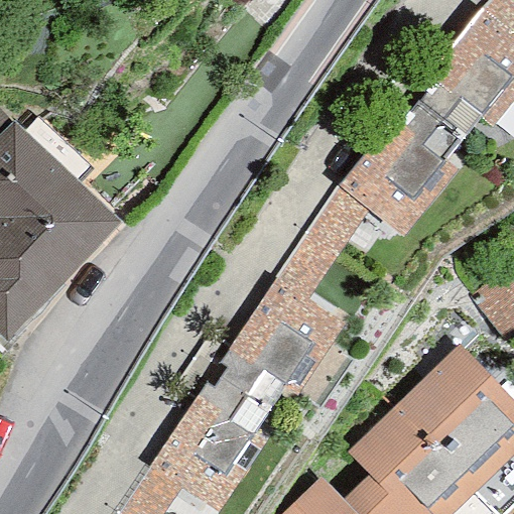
[(427,91),(420,100),(464,135),(479,114),(492,124),(513,97),(513,0),(489,0),(483,7),(416,81),(427,91)]
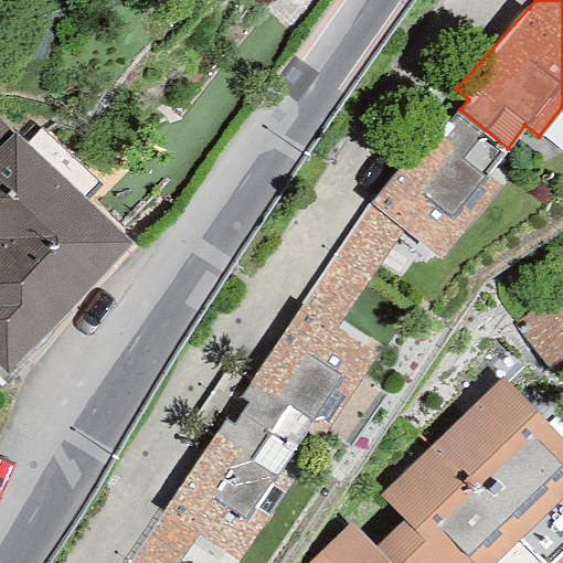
[(425,136),(373,202),(405,227),(439,257),(505,184),(489,172),(508,148),(460,109),(425,136)]
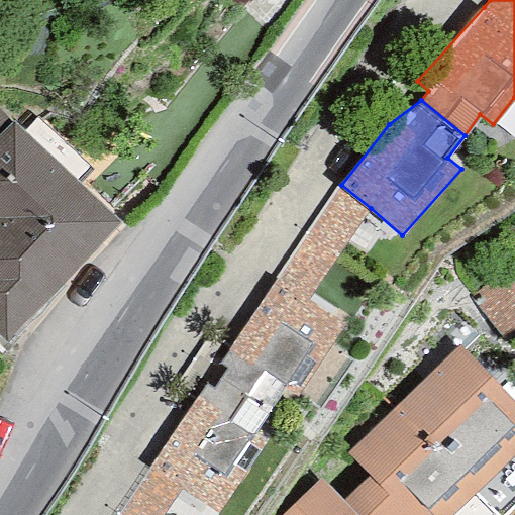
[(121,223),(0,108),(0,335),(5,341),(121,223)]
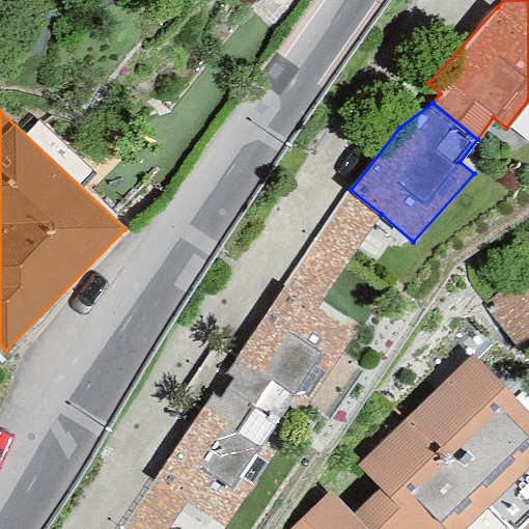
[(318,305),(381,214),(351,190),(284,284),(318,305)]
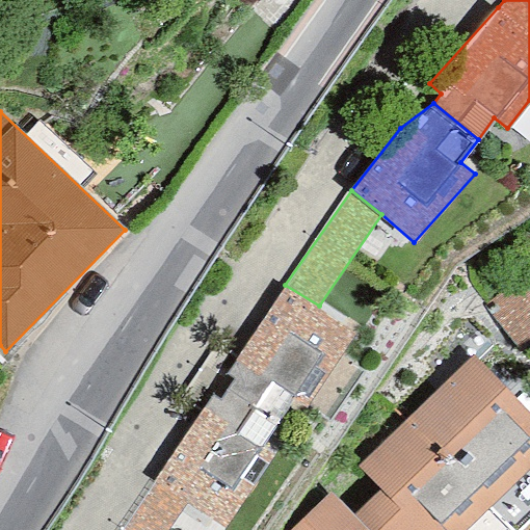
[(354,332),(319,306),(285,285),(219,383),(276,422),(296,396),(309,403),(354,332)]
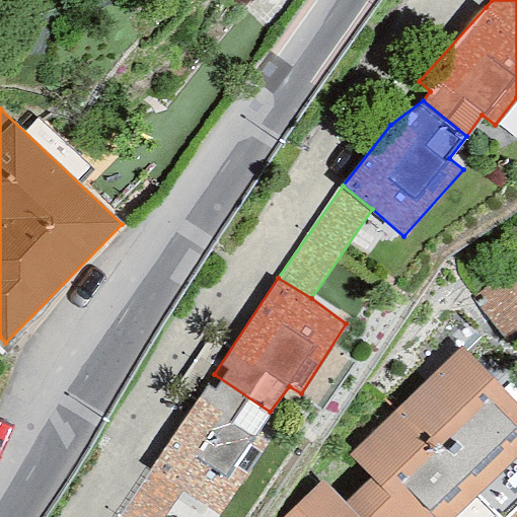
[(453,516),(516,454),(516,402),(462,345),(349,454),(371,477),(347,502),(361,516),(453,516)]
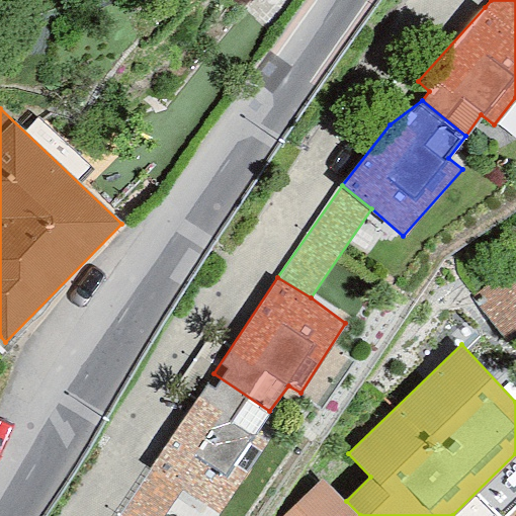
[(256,430),(269,411),(213,373),(151,466),(183,489),(217,511),(266,437),(256,430)]
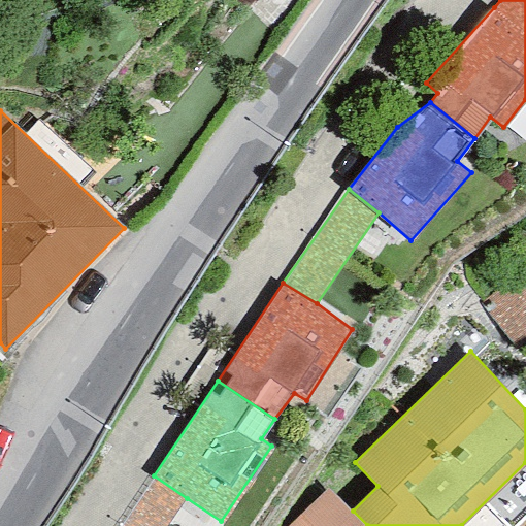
[(167,525),(187,498),(154,475),(120,525),(167,525)]
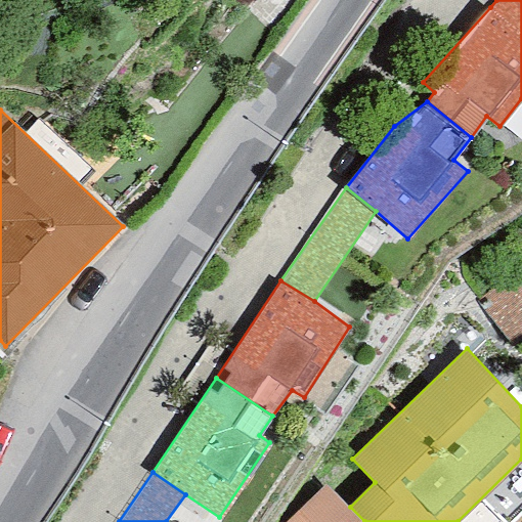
[(364,521),(350,507),(325,483),(285,521),(364,521)]
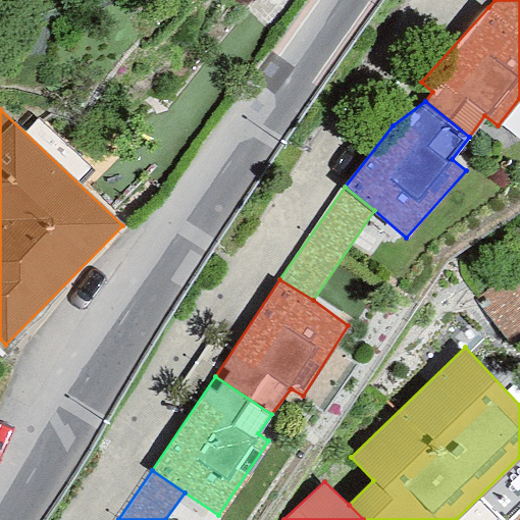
All buildings are outlined.
